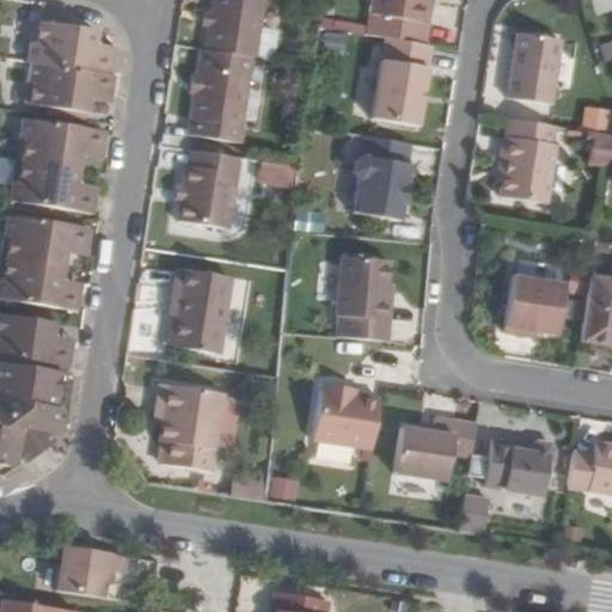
[(263,0),(210,0),(204,48),(251,55),(255,55),(256,54),(259,24),(263,0)]
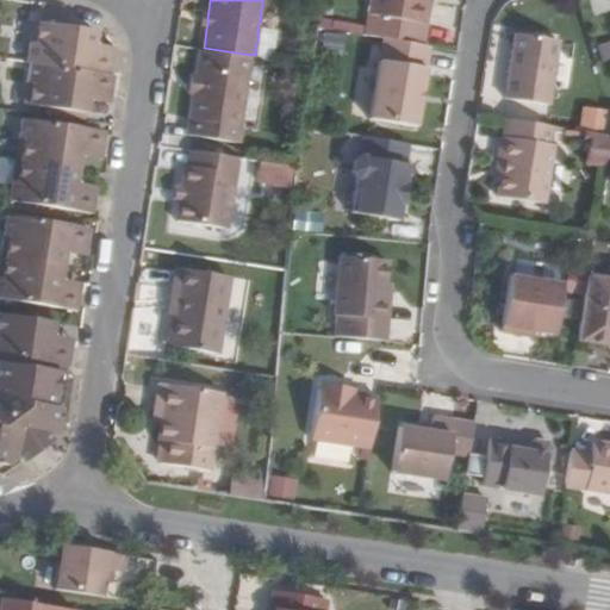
[(368,0),(367,16),(418,25),(422,5),(417,4),(417,0),(368,0)]
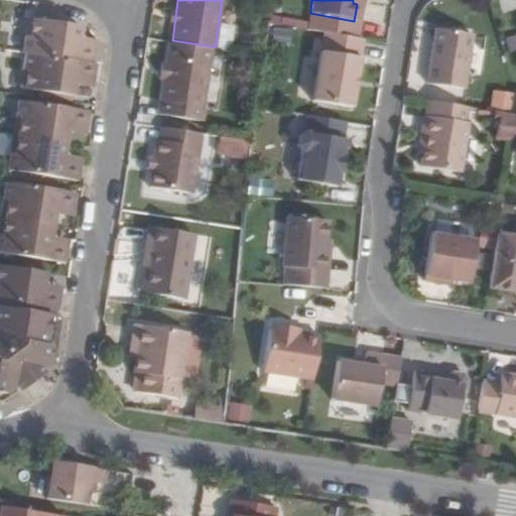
[(29,29),(25,28),(23,46),(25,46),(95,57),(97,40),(78,36),(79,31),(80,19),(32,11),(29,29)]
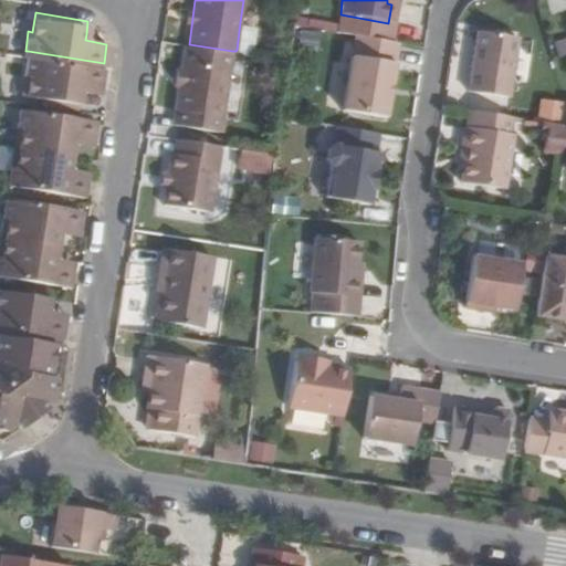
[(258,25),(240,22),(237,50),(253,53),(258,25)]
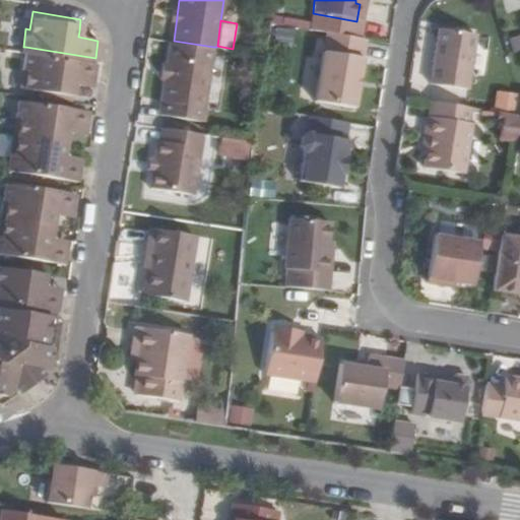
[(465,87),(473,31),(437,26),(428,81),(465,87)]
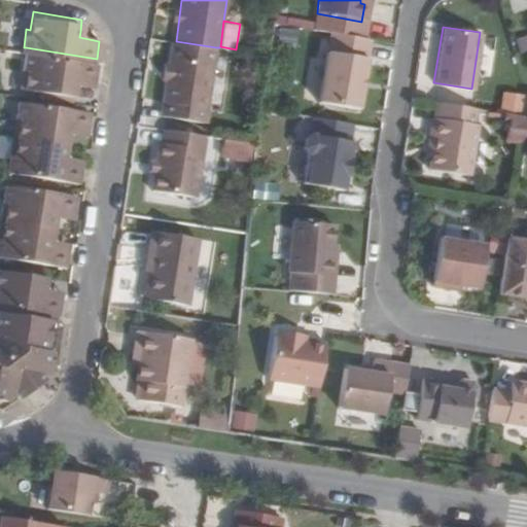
[(526,31),(511,37),(516,51),(526,46),(526,31)]
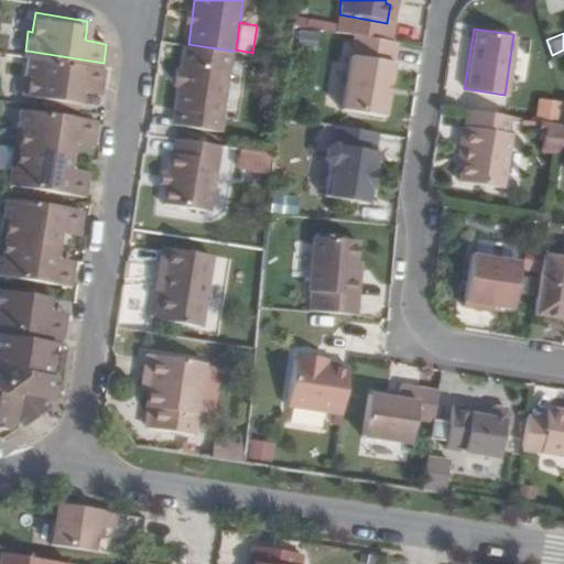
[(107,36),(86,34),(85,40),(106,44),(107,36)]
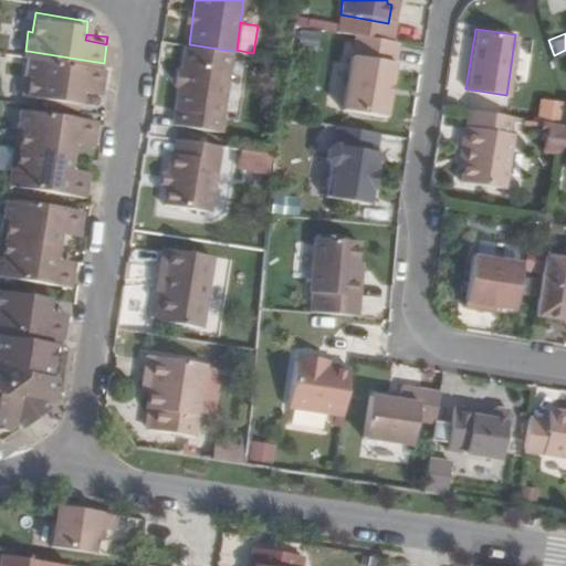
[(378,117),(390,43),(349,35),(336,111),(378,117)]
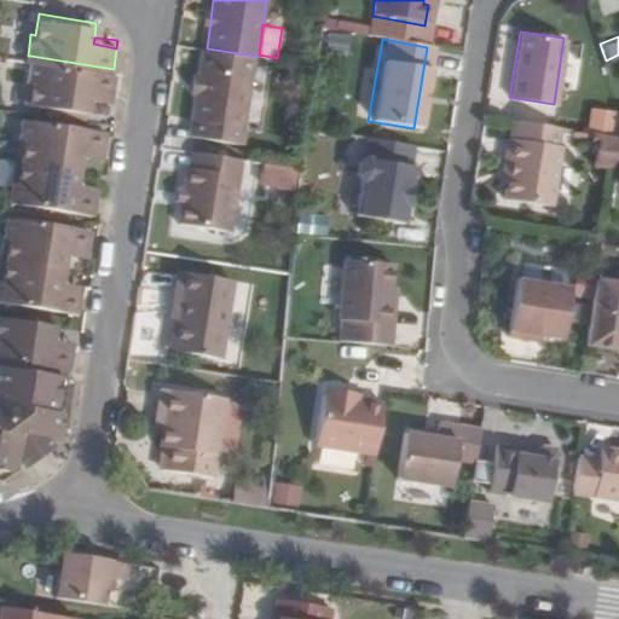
[(247,75),(252,76),(254,56),(207,48),(204,47),(191,134),(243,143),(247,126),(239,123),(242,108),(247,104),(249,94),(246,88),(247,75)]
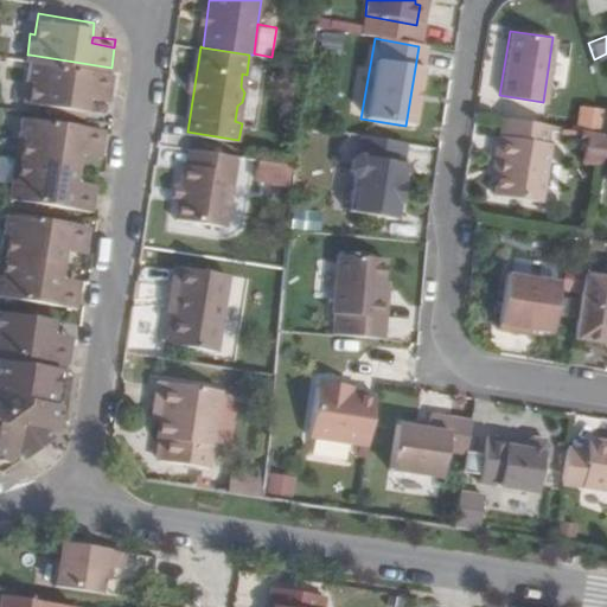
[(29,96),(85,106),(88,91),(89,84),(110,88),(113,68),(112,68),(30,55),(27,75),(32,76),(29,96)]
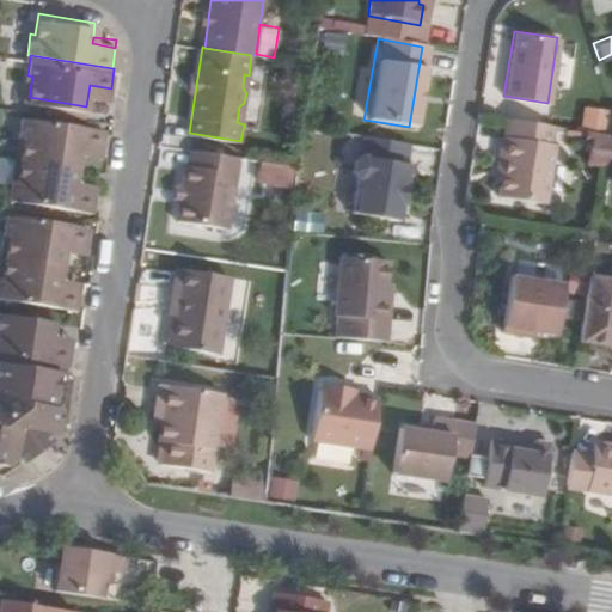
[(111,89),(90,85),(89,92),(110,96),(111,89)]
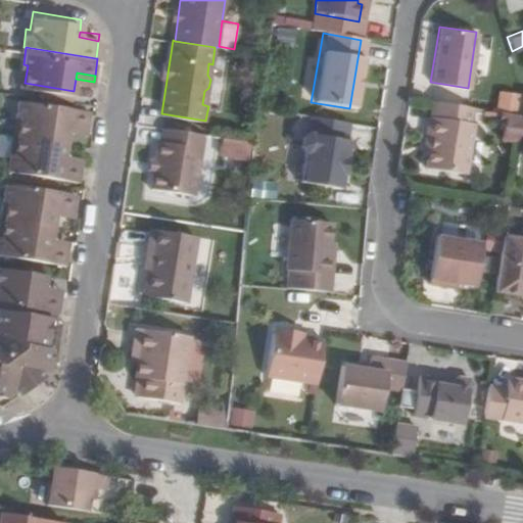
[(518,96),(494,92),(492,110),(496,110),(496,114),(502,115),(497,139),(516,141),(520,113),(515,112),(518,96)]
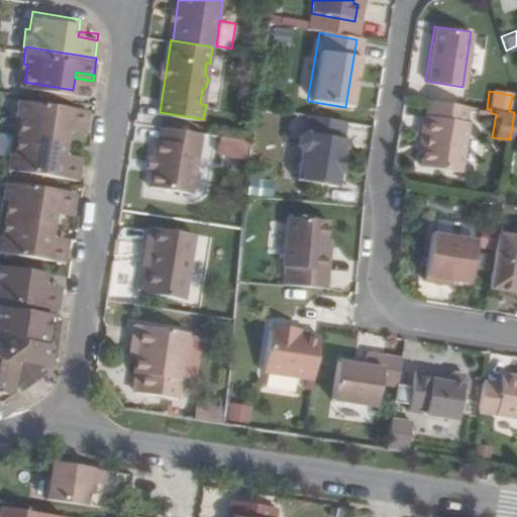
[(16,112),(20,112),(17,130),(66,137),(68,126),(69,120),(87,122),(89,106),(18,95),(16,112)]
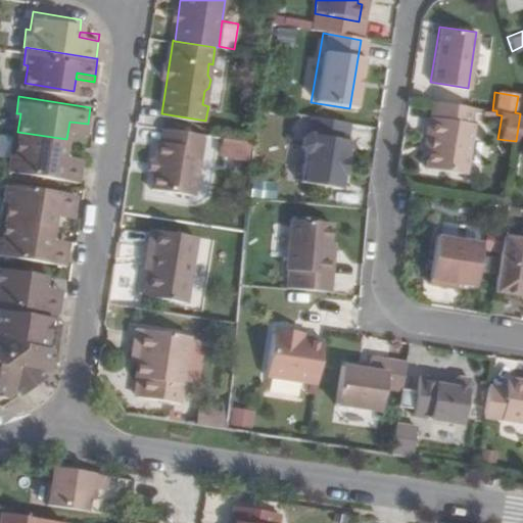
[(469,123),(471,107),(431,101),(429,116),(427,116),(424,138),(429,138),(425,168),(465,174),(472,124),(469,123)]
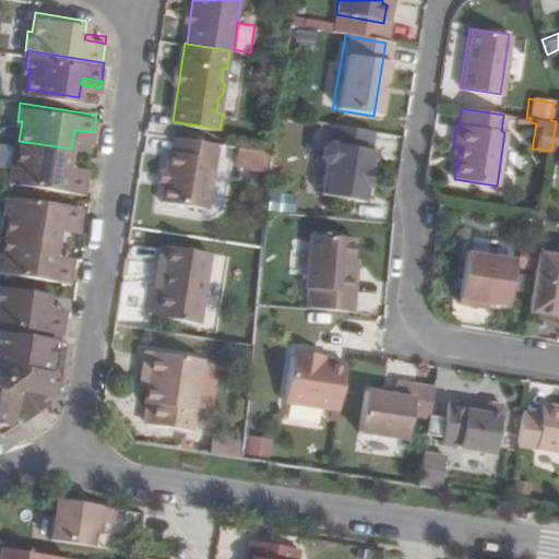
[(367,153),(370,134),(330,127),(326,146),(321,151),(319,159),(323,166),(319,198),(360,205),(368,153),(367,153)]
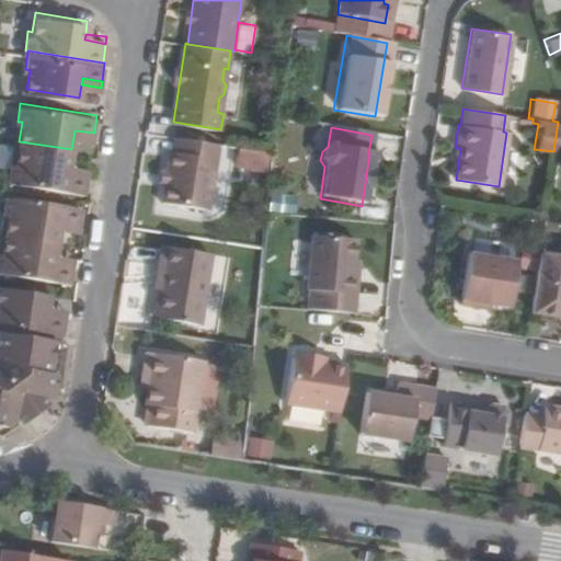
[(94,133),(75,130),(73,137),(92,140),(94,133)]
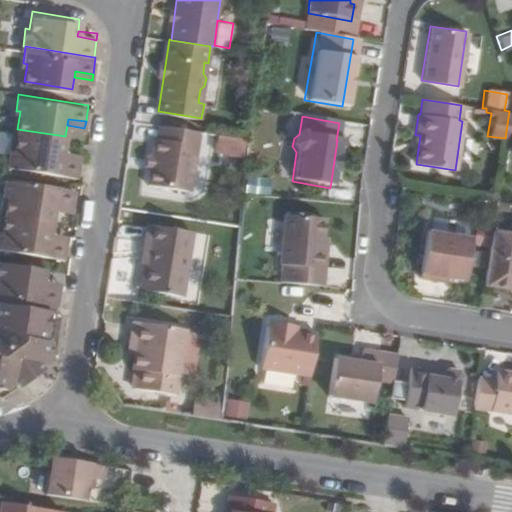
[(191,167),(195,168),(201,131),(161,124),(159,137),(155,137),(148,185),(187,191),(187,188),(192,184),(194,174),(191,171),(191,167)]
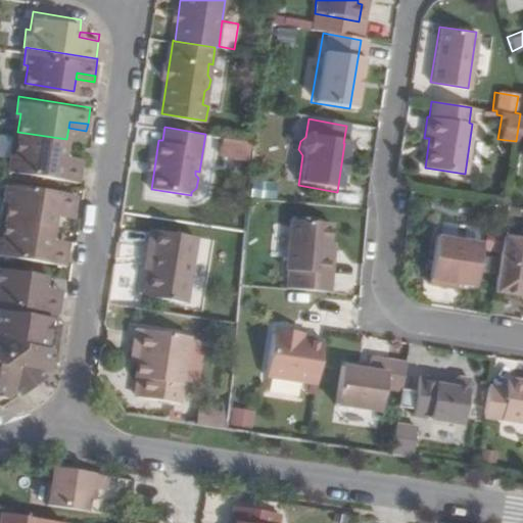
[(8,168),(80,179),(82,160),(64,157),(65,150),(66,139),(17,132),(14,149),(10,149),(8,168)]
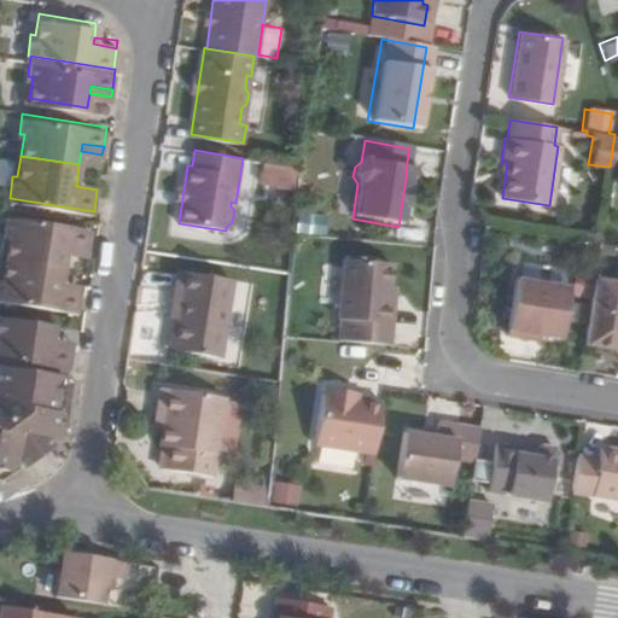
[(297,191),(299,169),(264,164),(262,187),(297,191)]
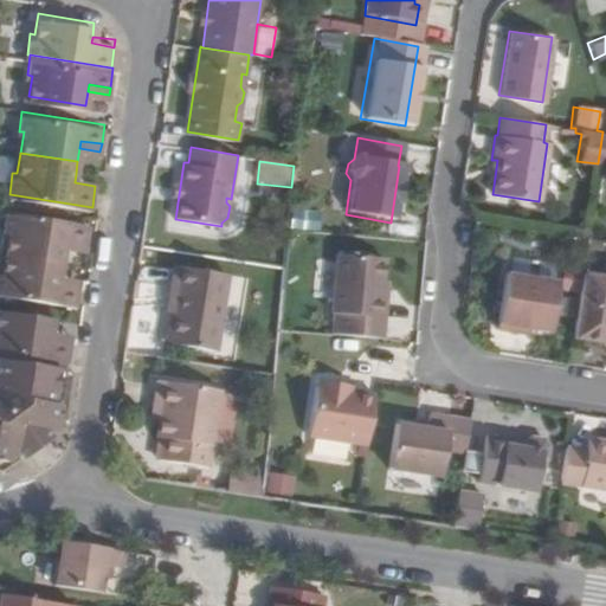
[(96,178),(76,174),(75,182),(95,186),(96,178)]
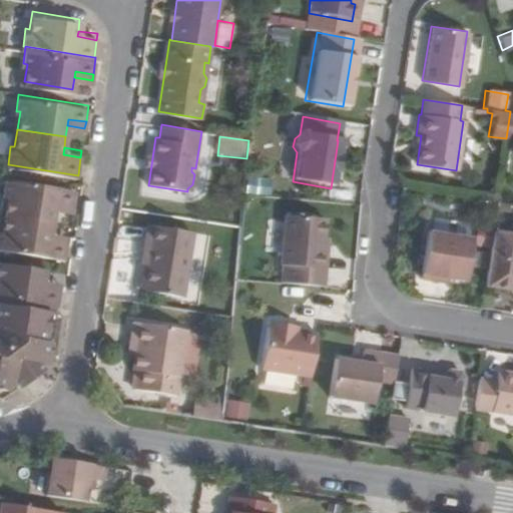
[(4,194),(8,194),(5,211),(53,219),(55,208),(55,201),(73,204),(76,187),(6,177),(4,194)]
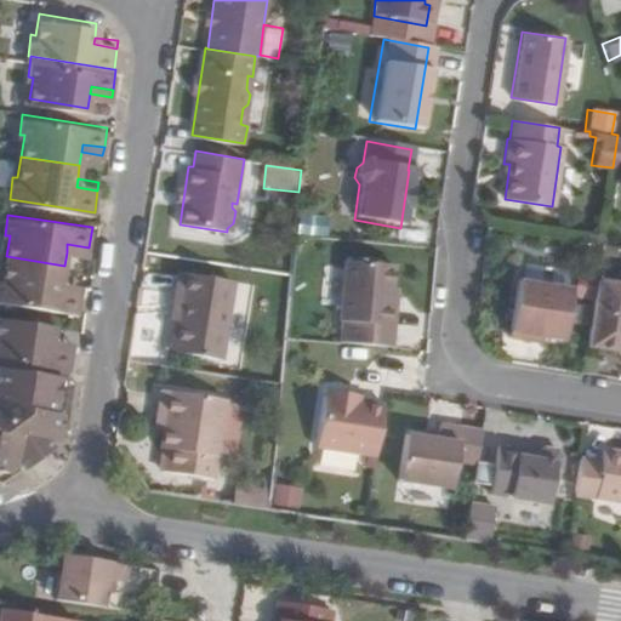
[(322,218),(291,216),(291,233),(320,234),(322,218)]
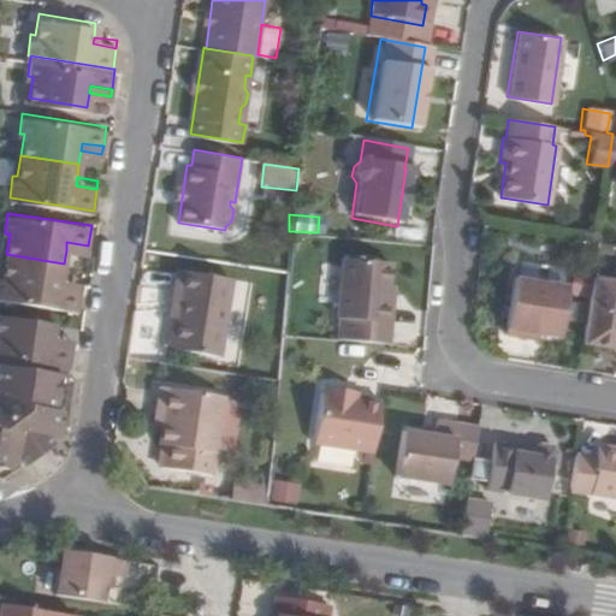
[(88,246),(66,242),(66,250),(87,254),(88,246)]
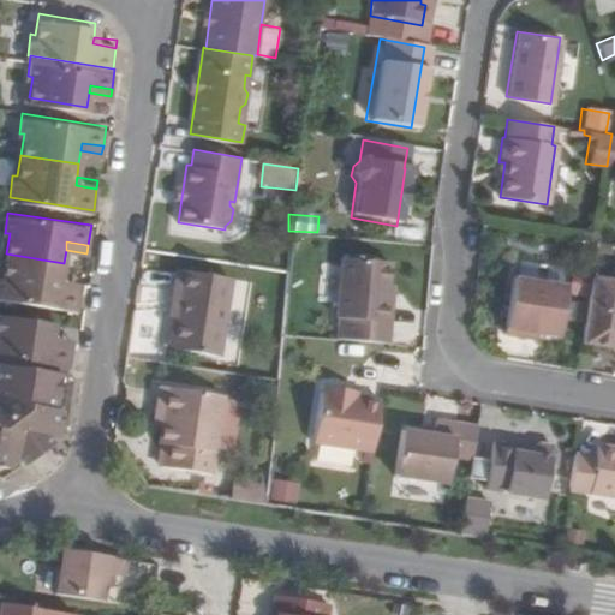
[(0,297),(78,309),(82,288),(60,285),(61,278),(64,263),(6,254),(3,276),(0,275),(0,297)]
